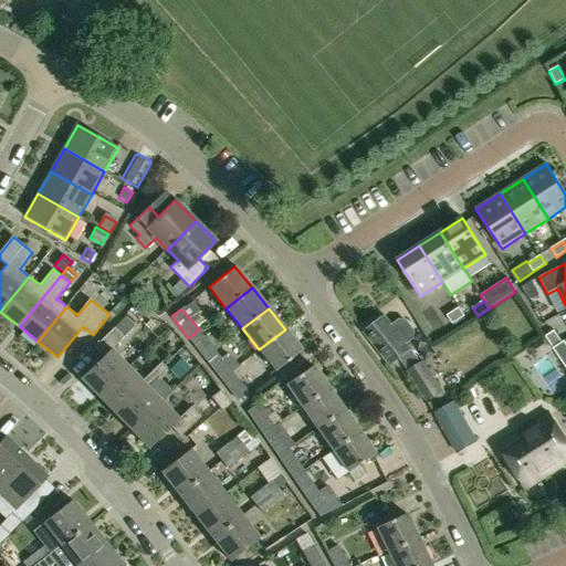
[(464,316),(459,308),(448,315),(453,323),(464,316)]
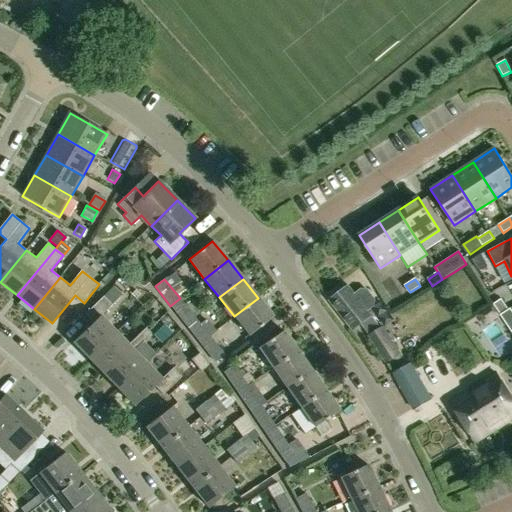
[(123,297),(113,287),(105,293),(104,295),(114,305),(115,304),(123,297)]
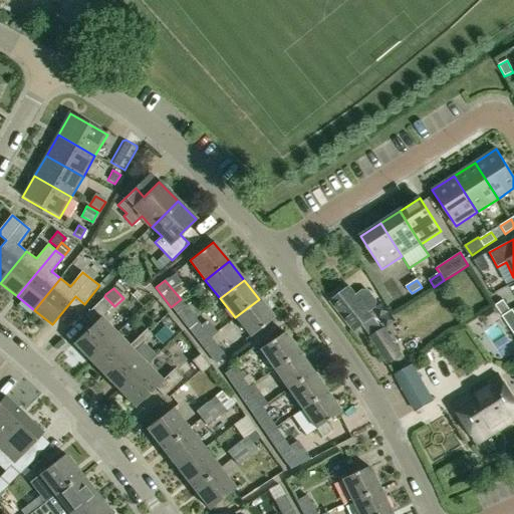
[(375,334),(382,329),(372,316),(368,311),(375,306),(375,301),(368,291),(362,291),(356,296),(350,288),(332,302),(355,330),(365,322),(375,334)]
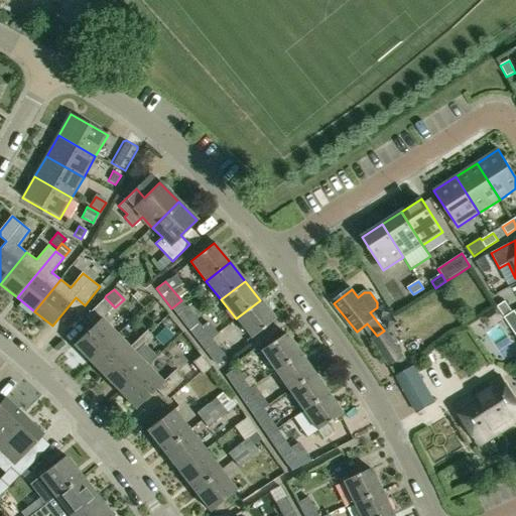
[(75,346),(90,362),(118,335),(102,319),(114,307),(105,298),(86,317),(95,327),(75,346)]
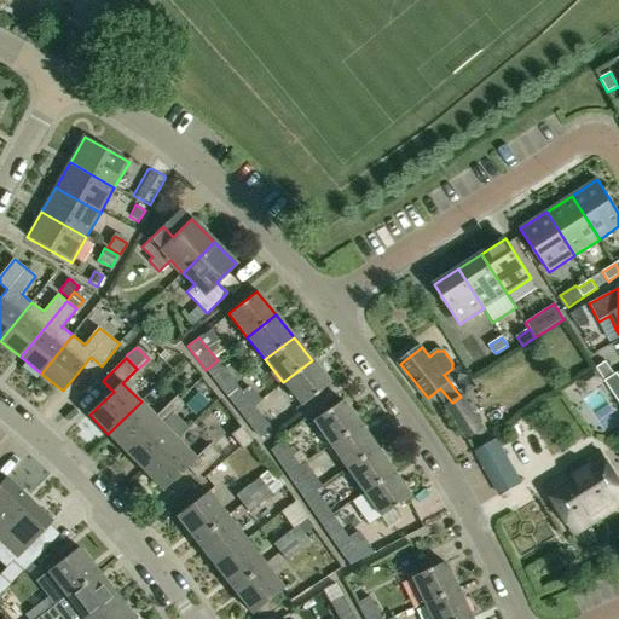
[(206,370),(224,392),(235,383),(218,360),(206,370)]
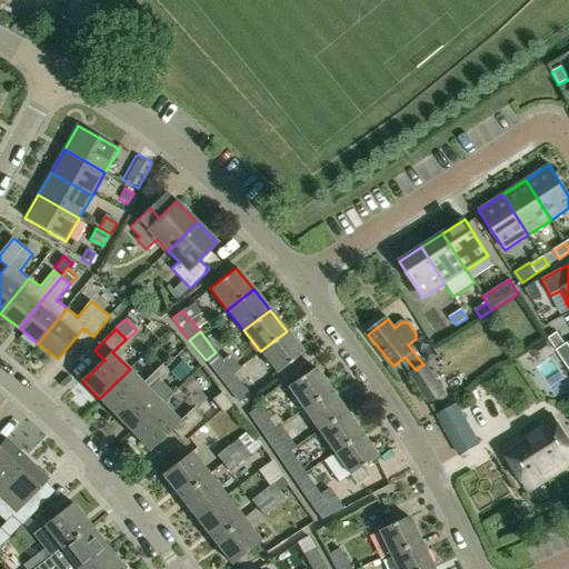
[(287,331),(260,351),(278,372),(303,352),(287,331)]
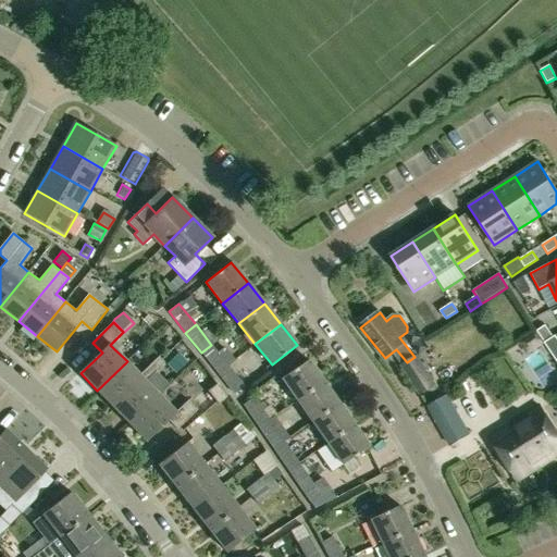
[(537,333),(544,343),(554,336),(546,326),(537,333)]
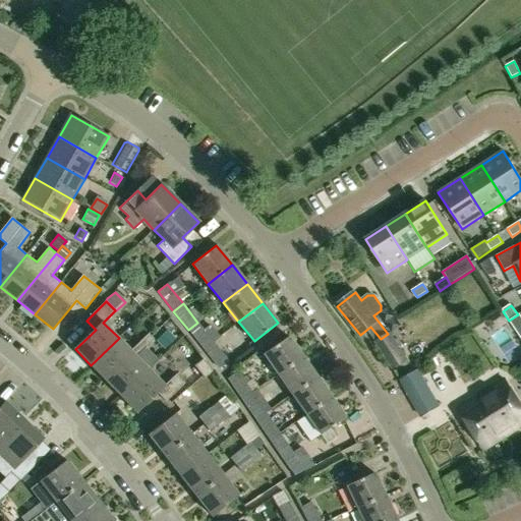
[(520,339),(520,316),(519,313),(518,314),(509,321),(520,339)]
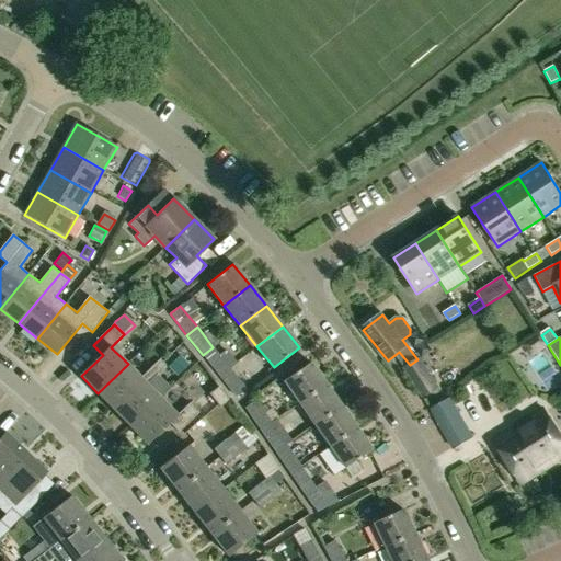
[(213,347),(203,355),(219,377),(230,368),(213,347)]
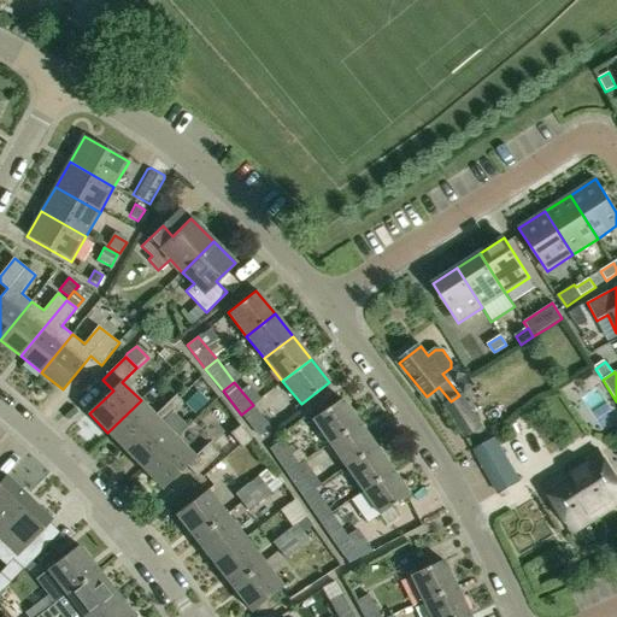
[(206,401),(198,393),(187,404),(195,412),(206,401)]
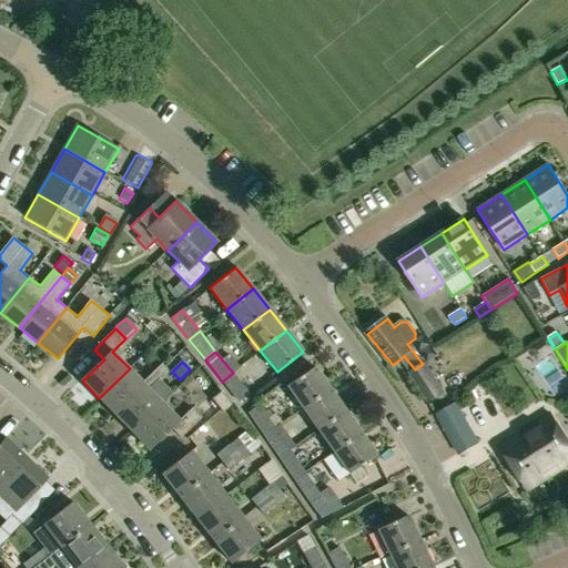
[(425,363),(423,364),(415,369),(411,372),(429,402),(445,392),(425,363)]
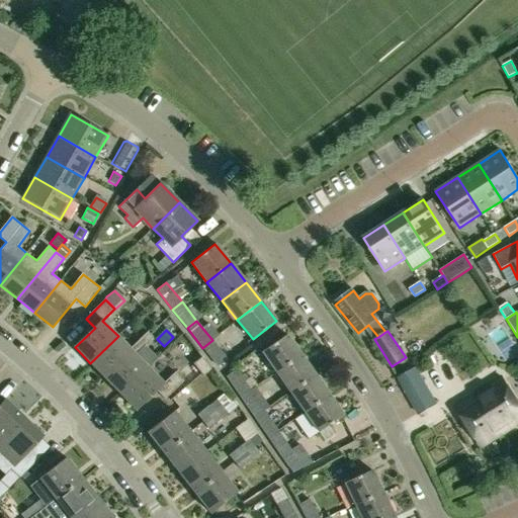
[(139,340),(144,346),(153,337),(148,332),(139,340)]
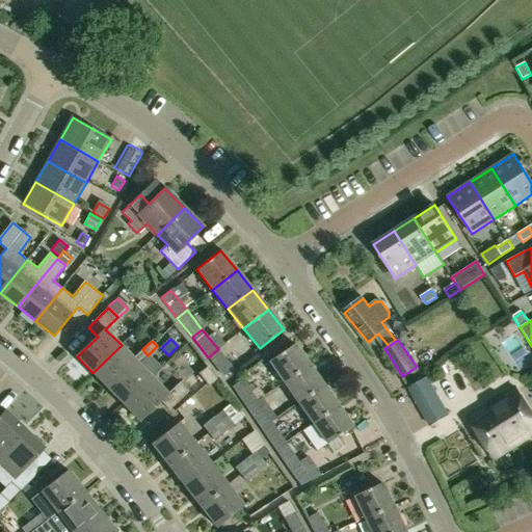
[(531,347),(528,341),(513,351),(530,376),(531,374),(531,347)]
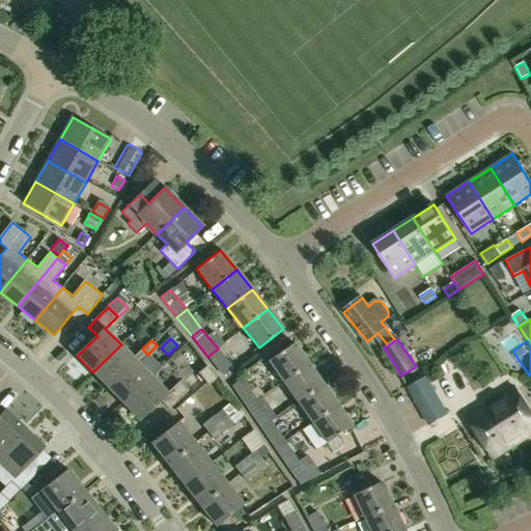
[(268,361),(282,382),(308,364),(294,343),(268,361)]
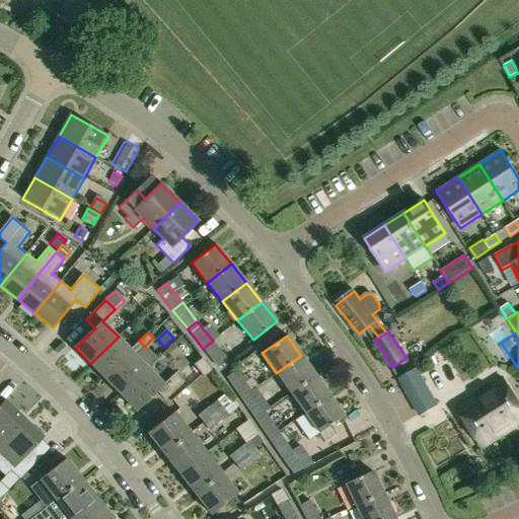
[(90,364),(105,380),(134,353),(131,350),(119,337),(90,364)]
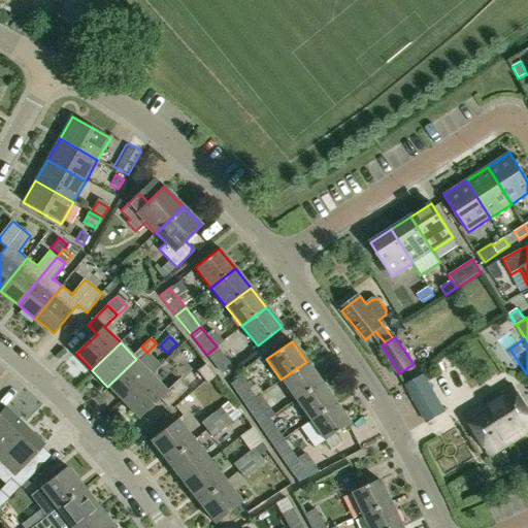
[(136,359),(107,387),(123,402),(152,374),(138,361),(146,353),(141,347),(133,356),(136,359)]
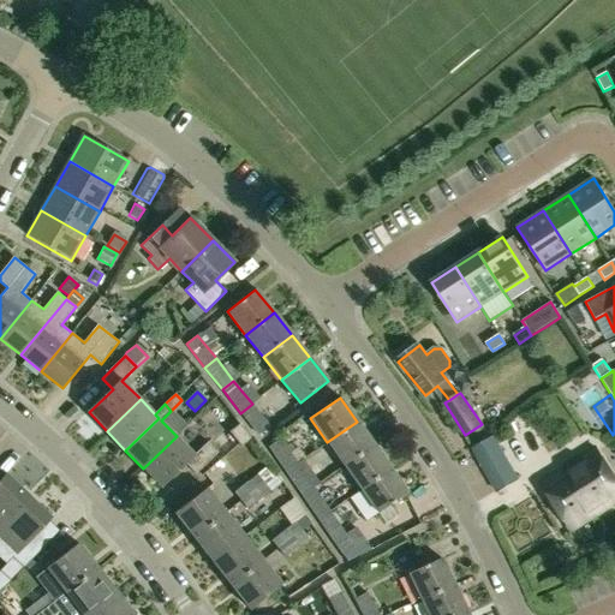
[(252,404),(240,413),(258,435),(269,427),(252,404)]
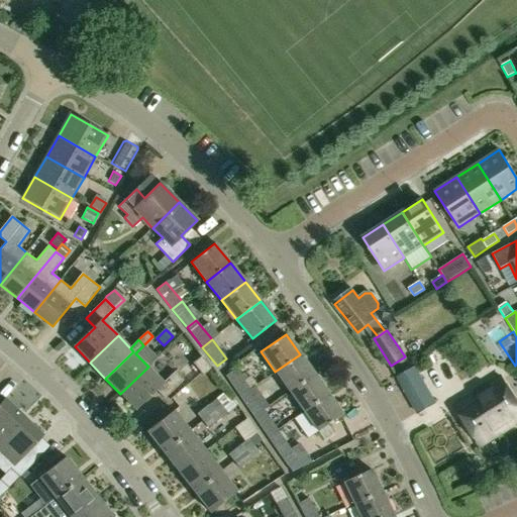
[(300,354),(275,372),(289,392),(314,374),(300,354)]
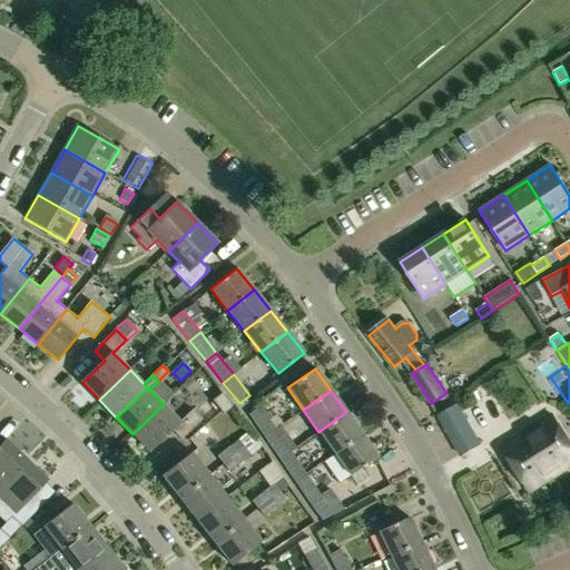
[(210,400),(222,414),(231,406),(220,392),(210,400)]
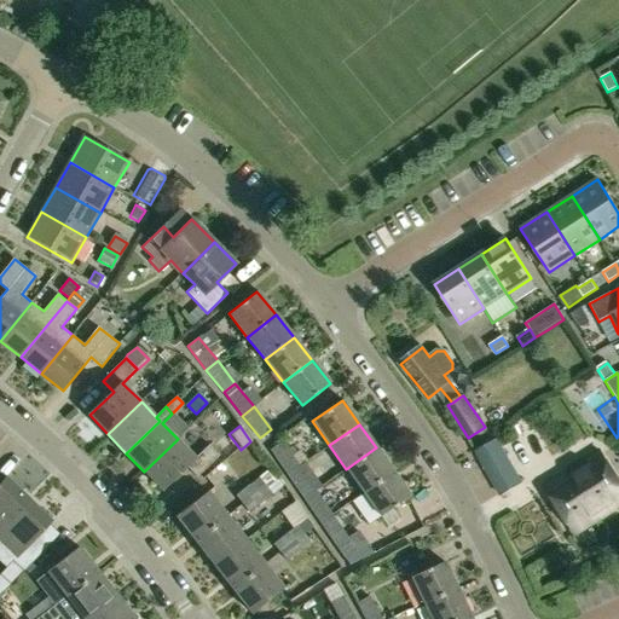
[(497,437),(474,449),(490,475),(512,463),(497,437)]
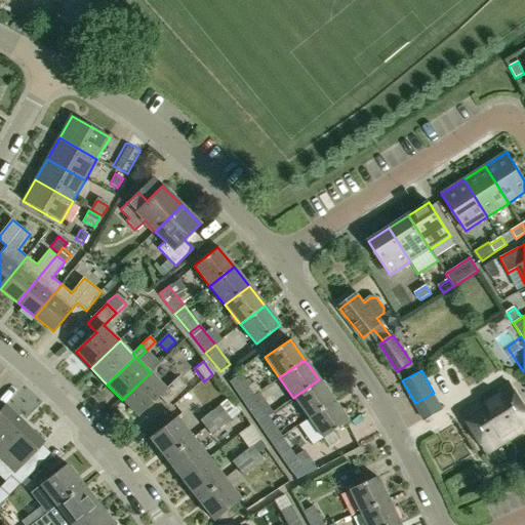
[(166,389),(151,372),(122,400),(138,416),(159,396),(167,405),(187,387),(177,377),(166,389)]
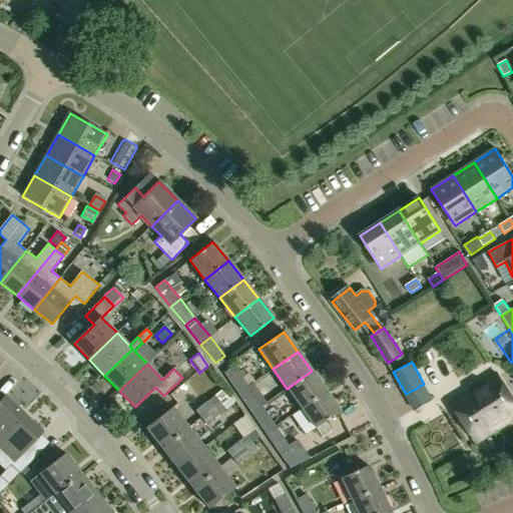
[(248,387),(238,373),(233,366),(223,373),(238,394),(248,387)]
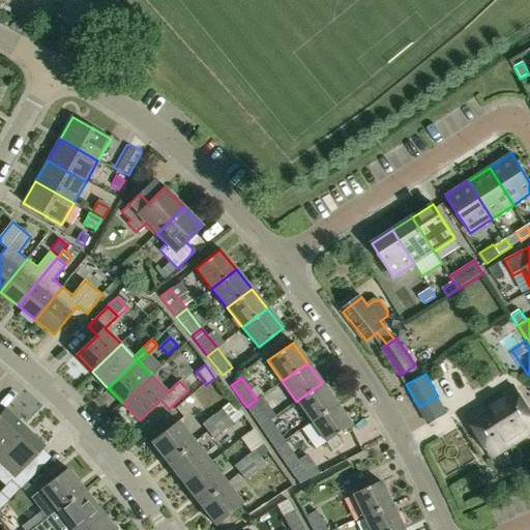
[(311,421),(336,404),(322,383),(296,402),(311,421)]
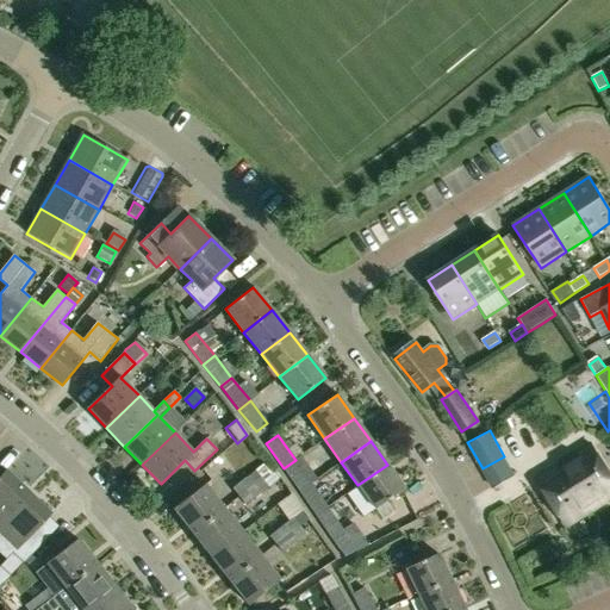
[(609,477),(591,448),(540,480),(568,526),(609,498),(609,477)]
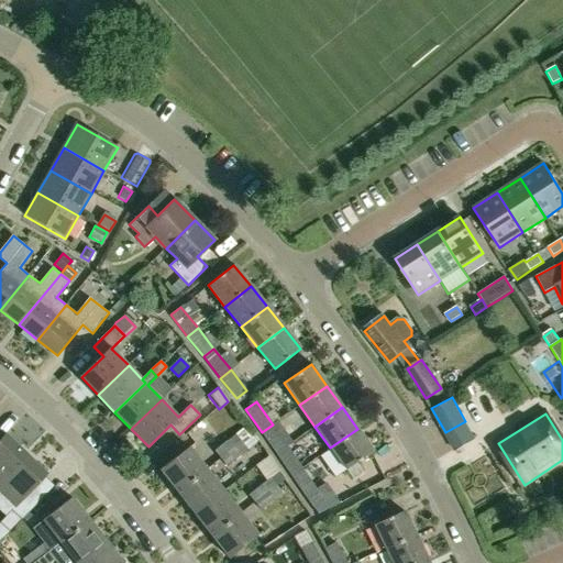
[(273,424),(262,432),(276,454),(287,446),(287,445),(291,442),(277,421),(273,424)]
